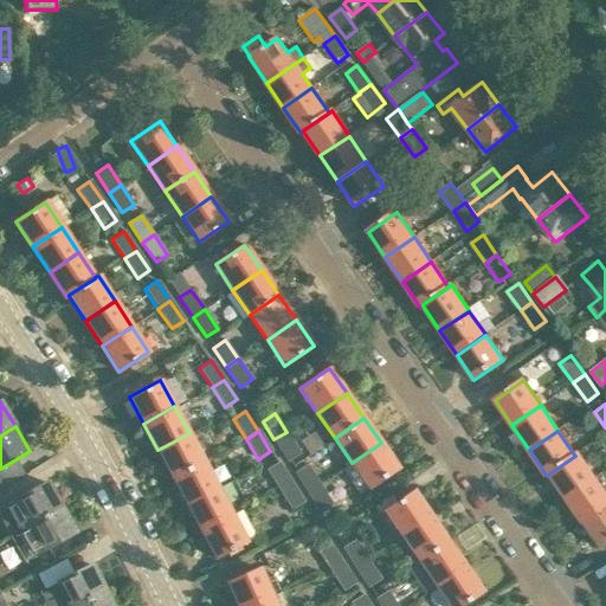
[(287,432),(274,439),(285,457),(297,450),(287,432)]
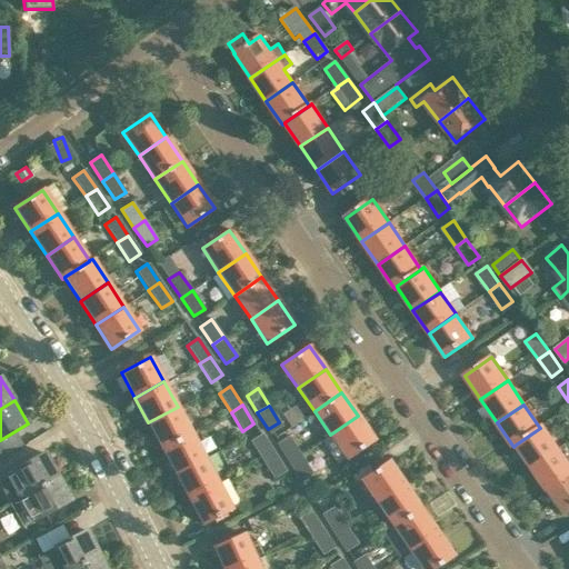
[(148,422),(161,448),(191,432),(178,407),(148,422)]
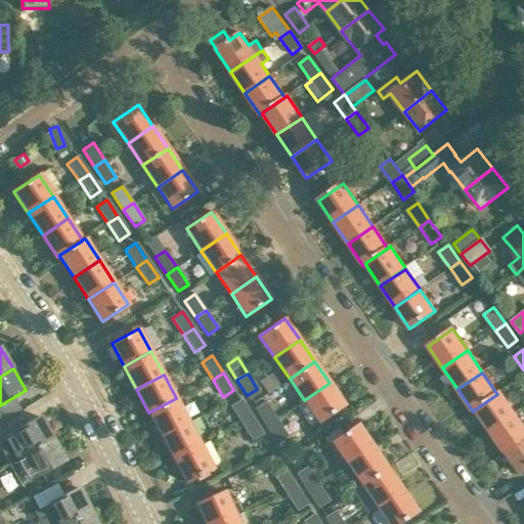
[(330,383),(304,400),(319,422),(344,404),(330,383)]
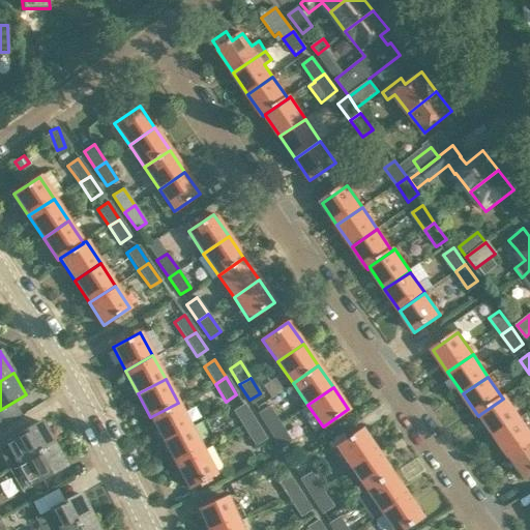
[(480,414),(495,436),(521,418),(505,395),(502,398),(503,399),(480,414)]
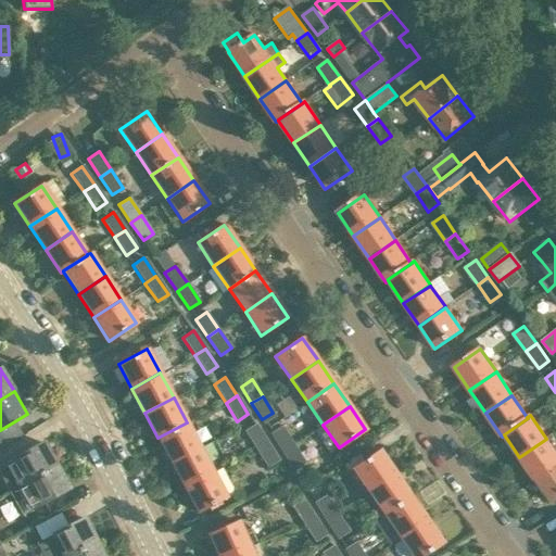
[(158,438),(171,463),(200,447),(187,422),(158,438)]
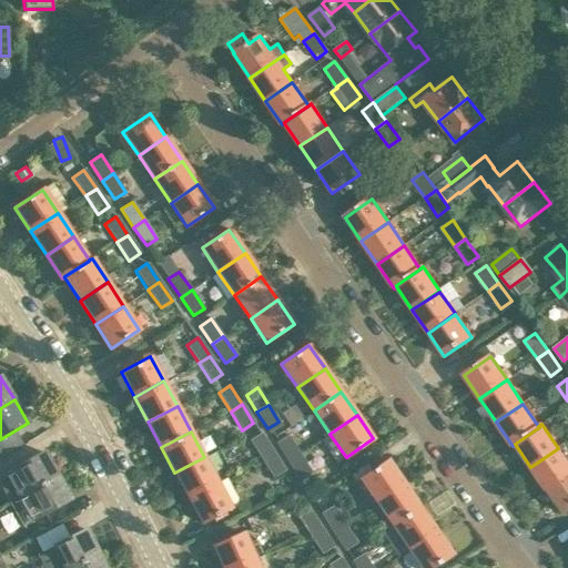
[(276,443),(288,460),(300,454),(287,435),(276,443)]
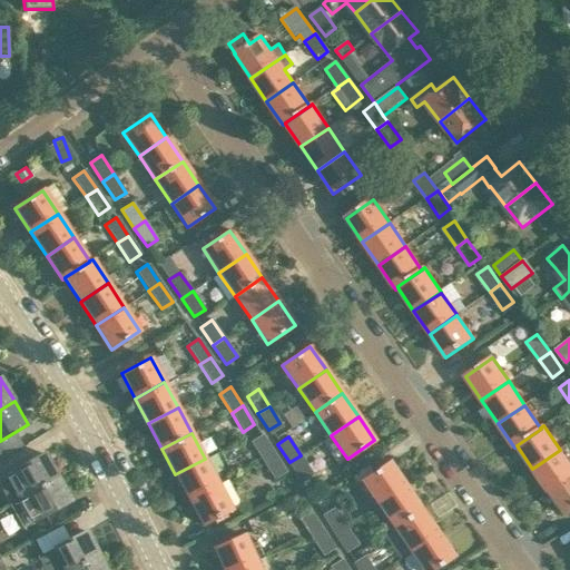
[(252,445),(263,462),(274,455),(264,439),(252,445)]
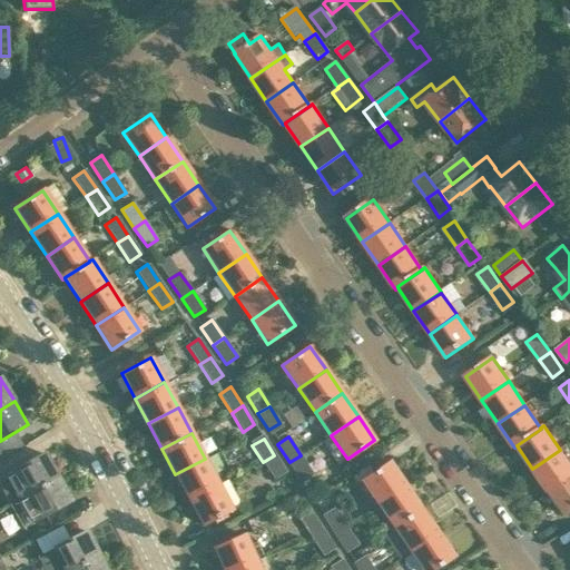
[(532,469),(549,492),(569,478),(569,464),(560,450),(532,469)]
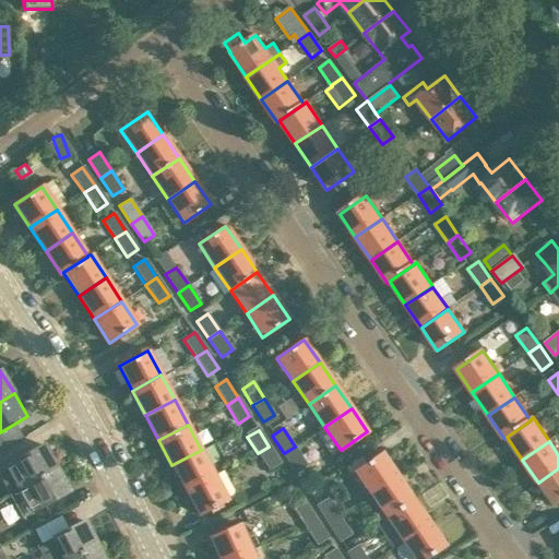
[(0,470),(0,477),(10,495),(56,468),(44,445),(0,470)]
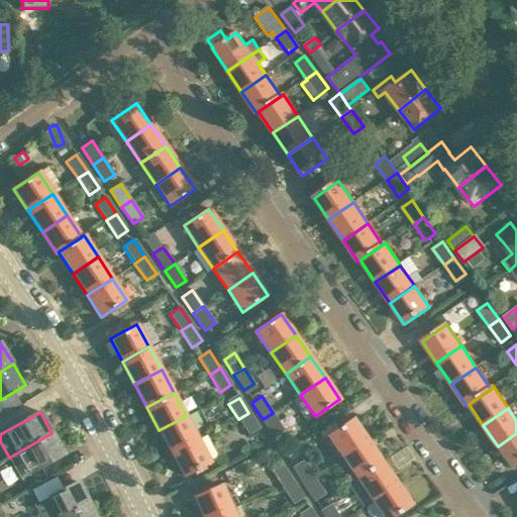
[(248,413),(238,419),(248,435),(259,428),(248,413)]
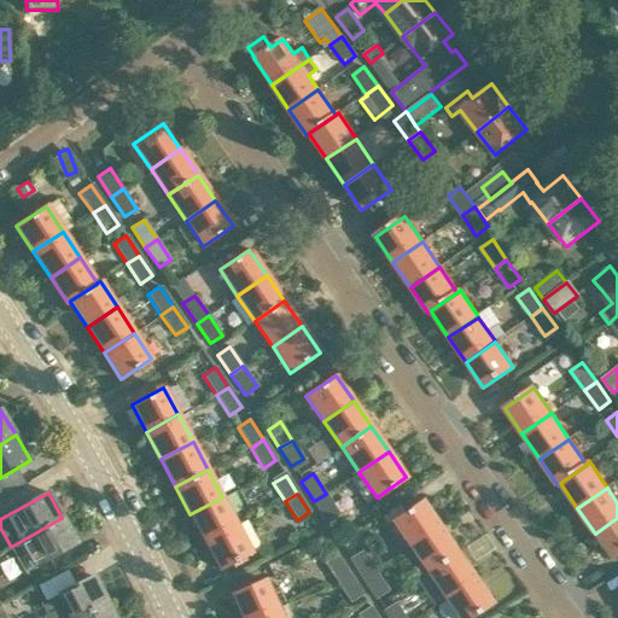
[(326,494),(314,501),(327,522),(339,514),(326,494)]
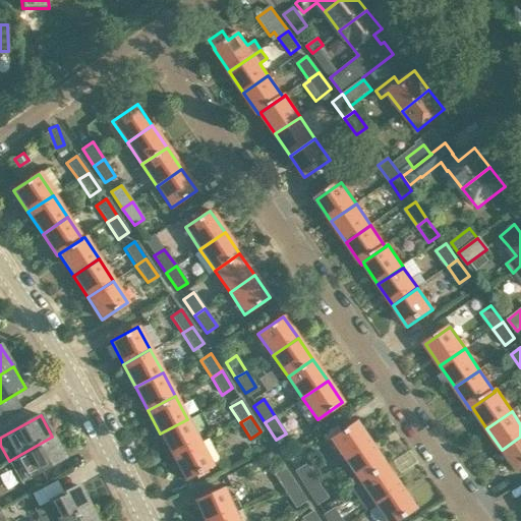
[(160,433),(172,456),(199,442),(187,419),(160,433)]
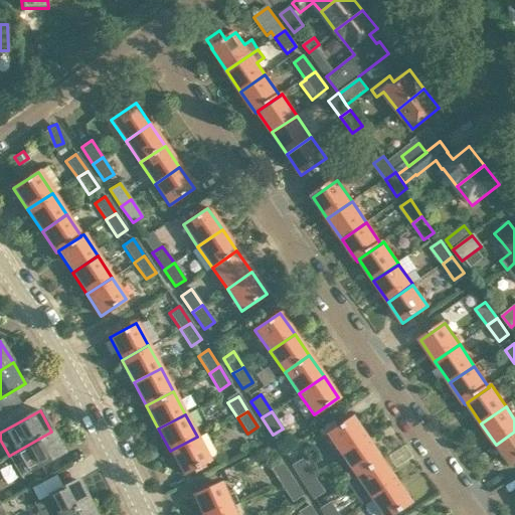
[(327,434),(342,456),(366,439),(352,417),(327,434)]
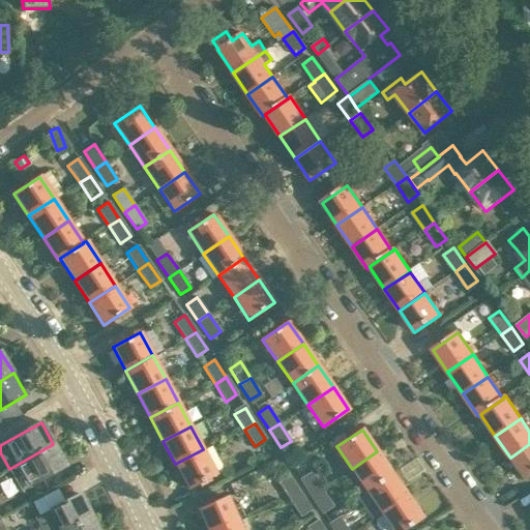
[(53,444),(9,469),(21,492),(65,466),(53,444)]
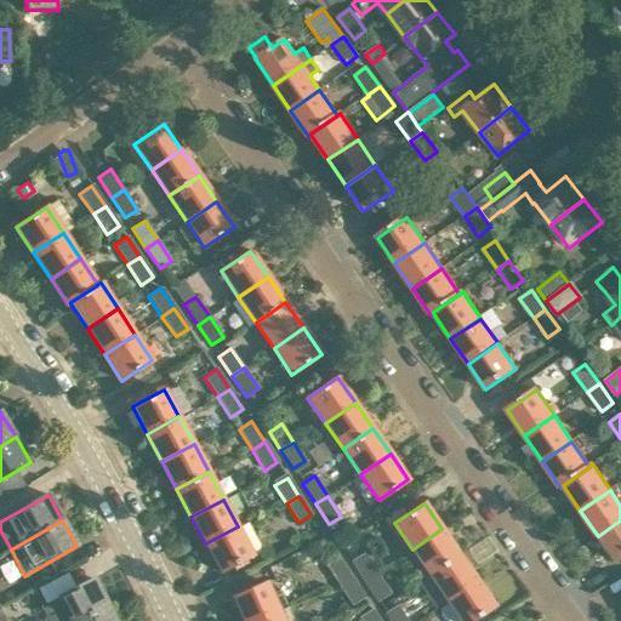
[(620,520),(598,536),(616,562),(620,558),(620,520)]
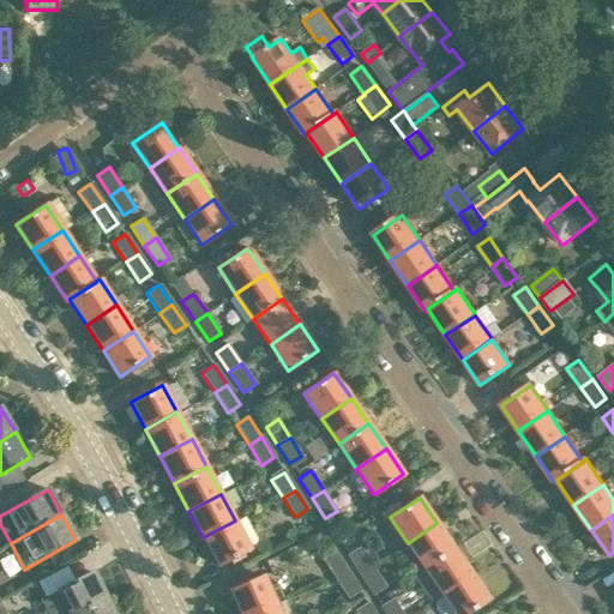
[(235,521),(203,537),(217,565),(250,548),(235,521)]
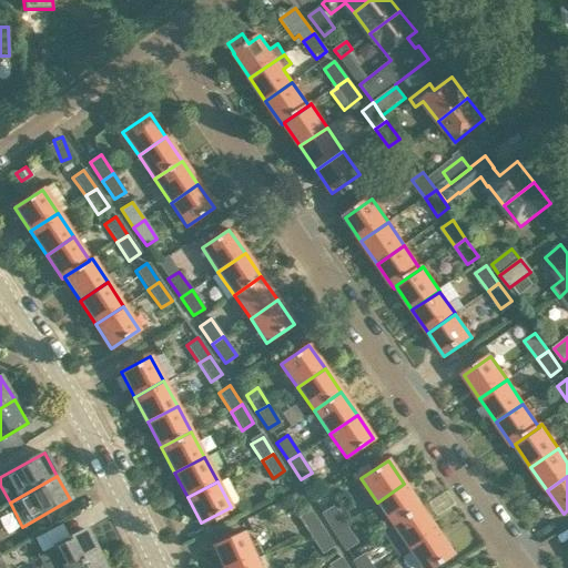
[(377,503),(393,526),(421,507),(404,484),(377,503)]
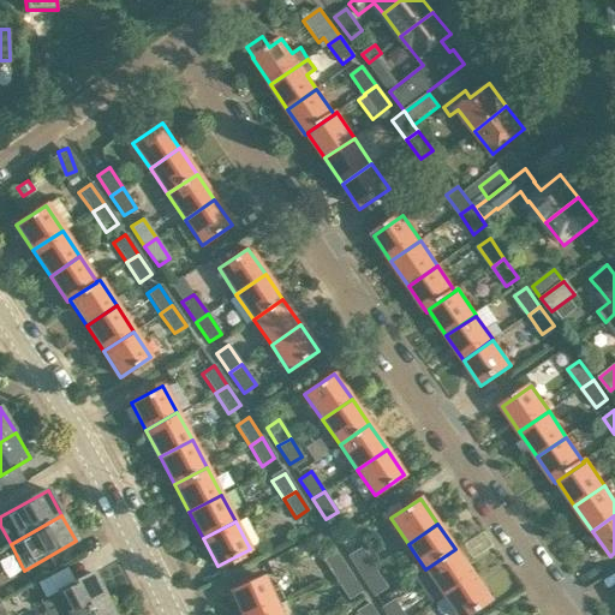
[(348,555),(362,575),(374,567),(360,547),(348,555)]
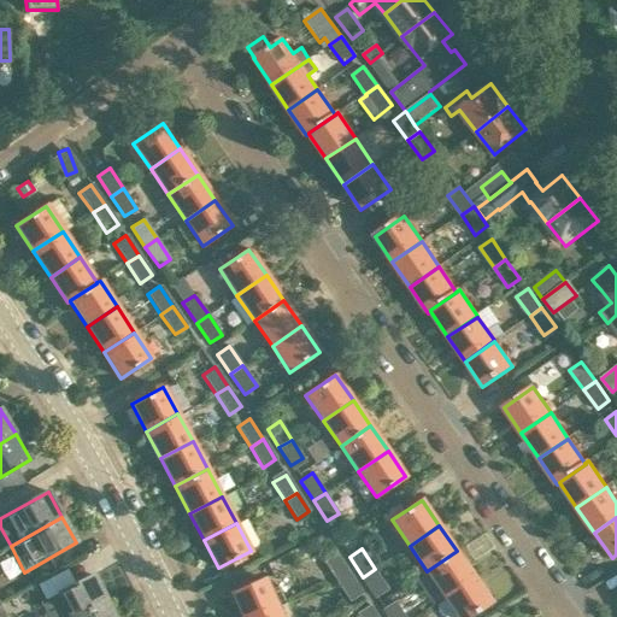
[(427,571),(445,597),(474,576),(457,551),(427,571)]
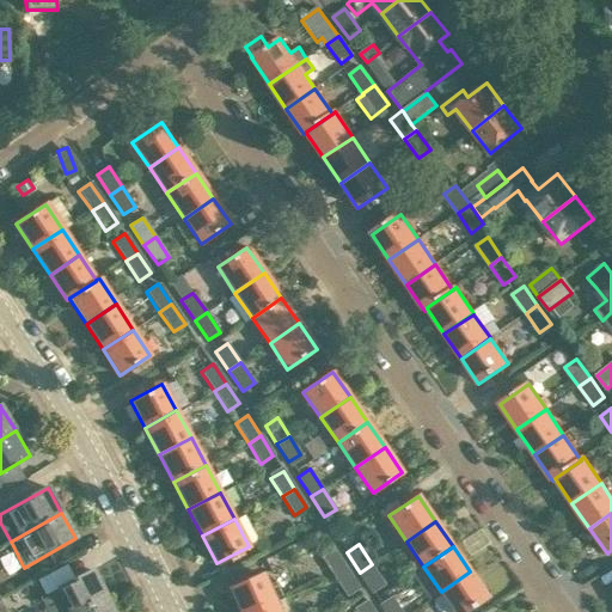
[(320,556),(334,576),(346,568),(332,549),(320,556)]
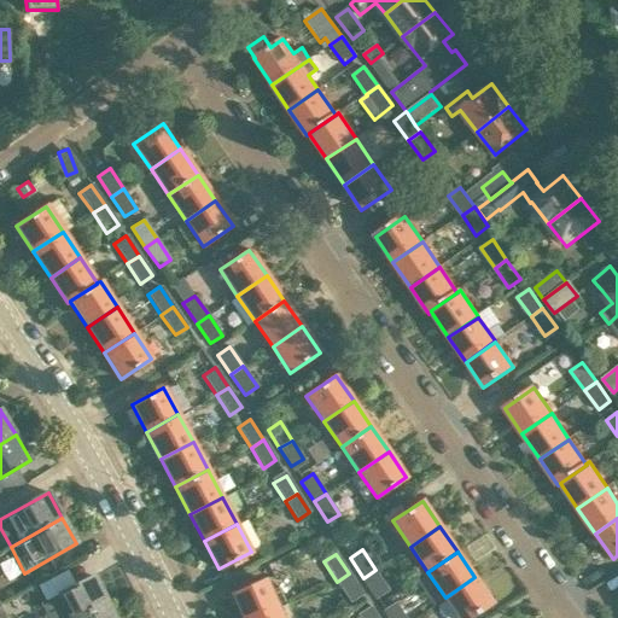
[(375,570),(363,578),(377,599),(389,590),(375,570)]
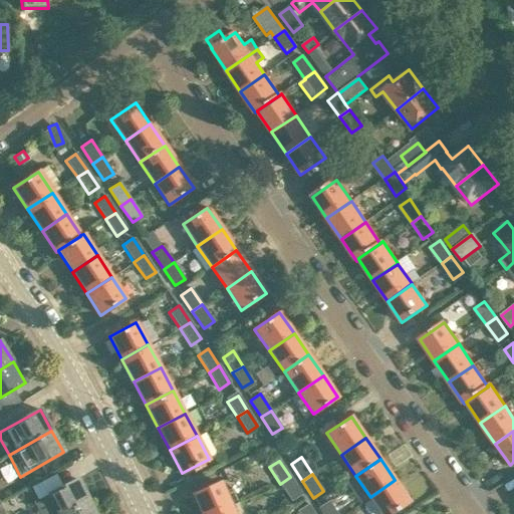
[(290,477),(280,484),(290,501),(301,494),(290,477)]
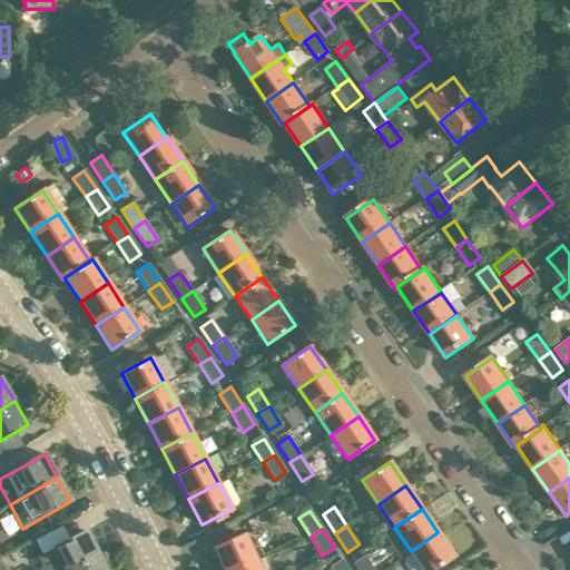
[(86,532),(70,541),(55,549),(42,554),(38,557),(45,569),(69,569),(98,556),(86,532)]
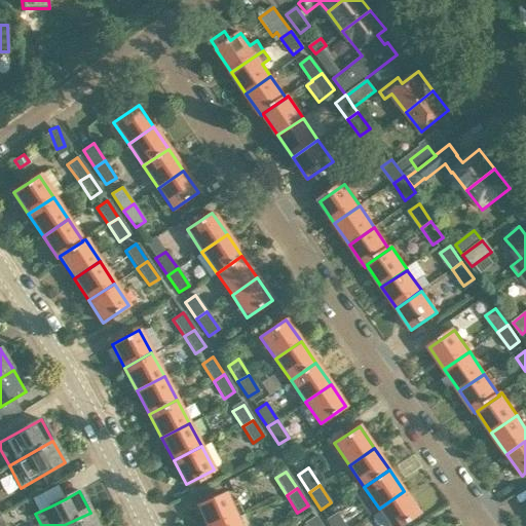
[(404,491),(379,509),(390,525),(400,525),(419,513),(404,491)]
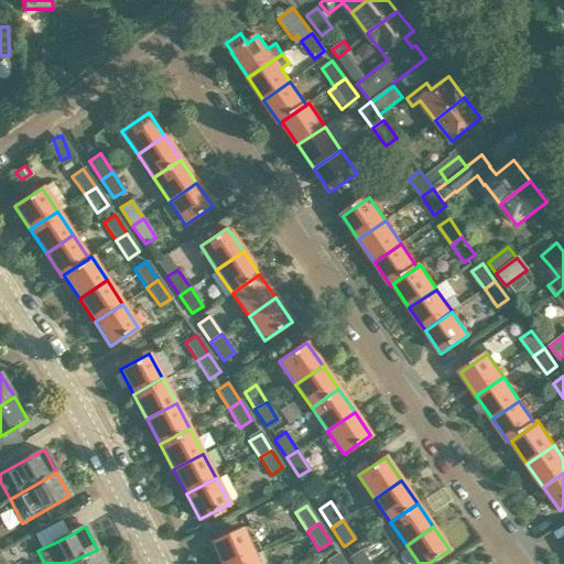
[(253,539),(247,542),(241,530),(212,544),(220,563),(235,563),(260,553),(253,539)]
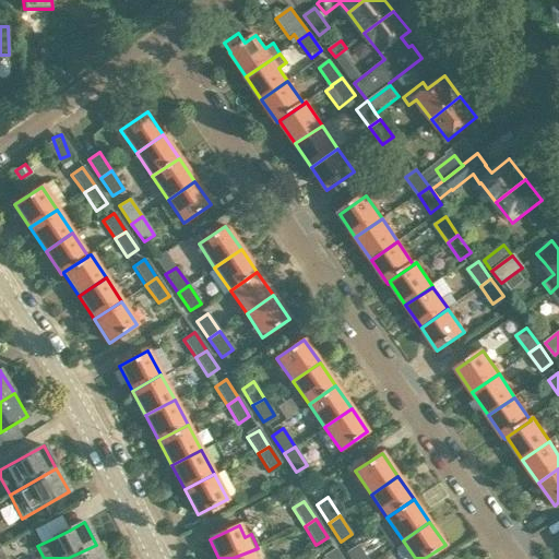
[(347,551),(352,558),(367,558),(358,544),(347,551)]
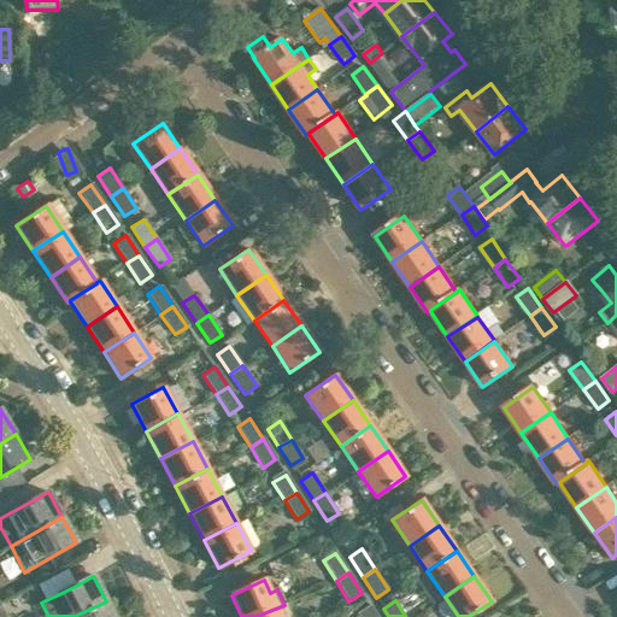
[(113,616),(106,601),(75,616),(113,616)]
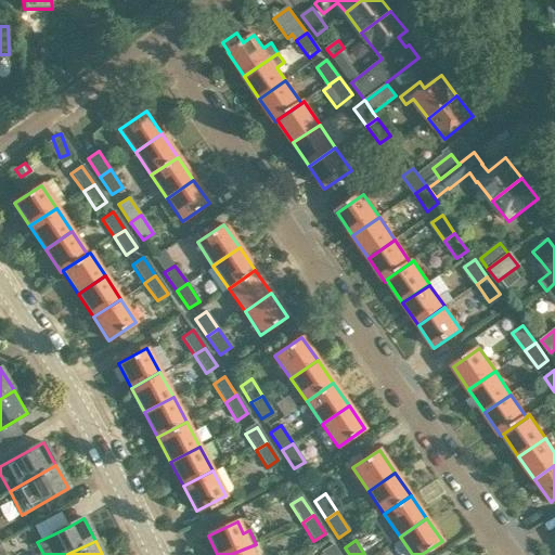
[(263,554),(258,543),(256,544),(231,554),(263,554)]
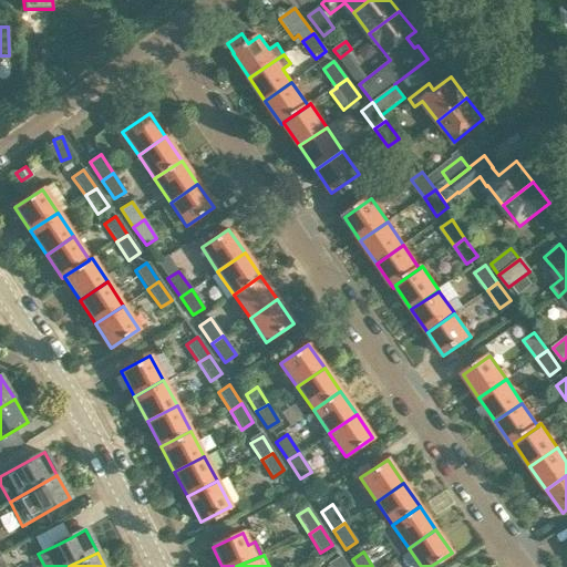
[(328,563),(330,566),(346,566),(339,556),(328,563)]
